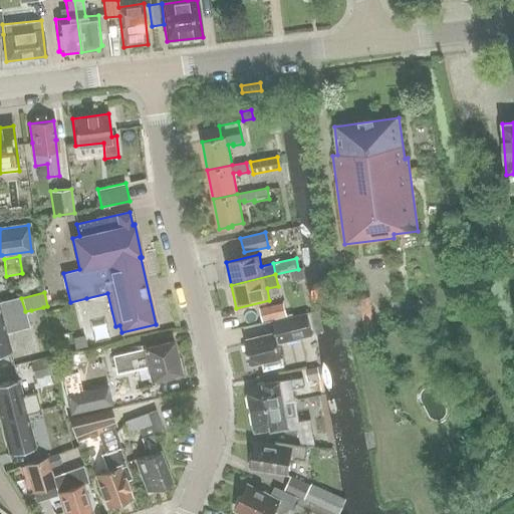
[(342,341),(375,336),(369,295),(336,300),(342,341)]
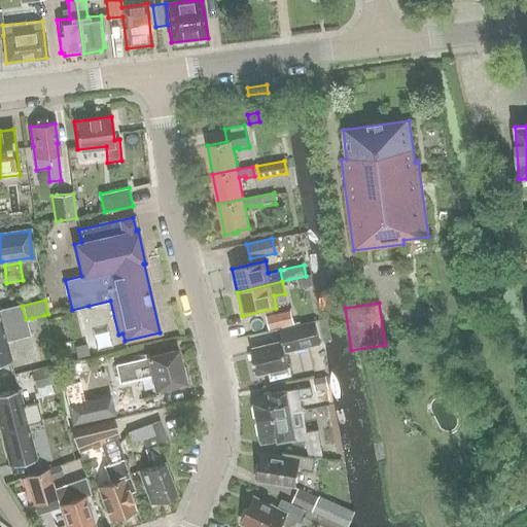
[(0,325),(26,319),(22,306),(22,304),(0,309),(0,325)]
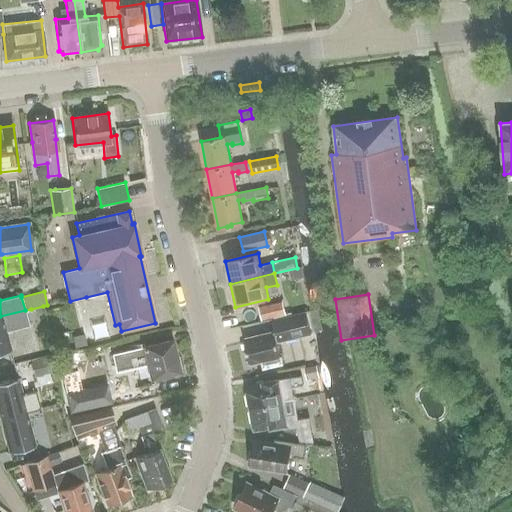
[(286,316),(282,302),(257,307),(261,321),(286,316)]
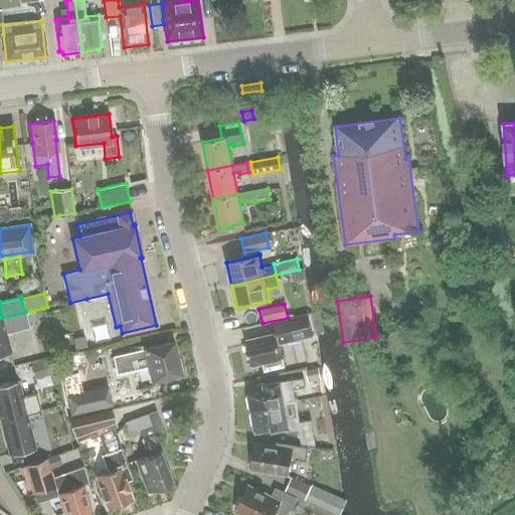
[(311,313),(316,336),(325,334),(320,311),(311,313)]
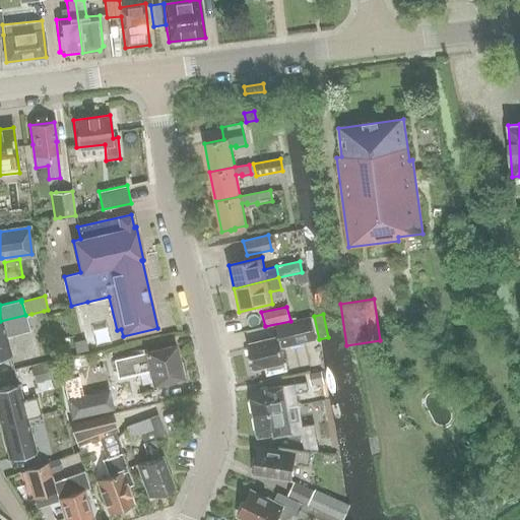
[(25,315),(0,321),(0,359),(10,355),(5,337),(29,331),(25,315)]
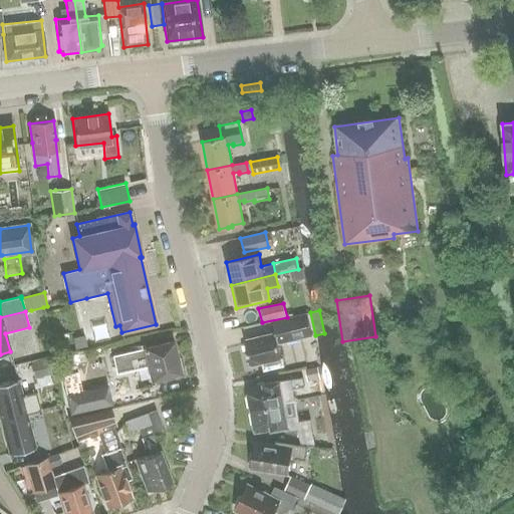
[(283,366),(281,358),(278,343),(312,335),(306,313),(272,322),(275,333),(244,340),(247,353),(245,354),(247,362),(249,362),(250,365),(261,363),(263,371),(283,366)]
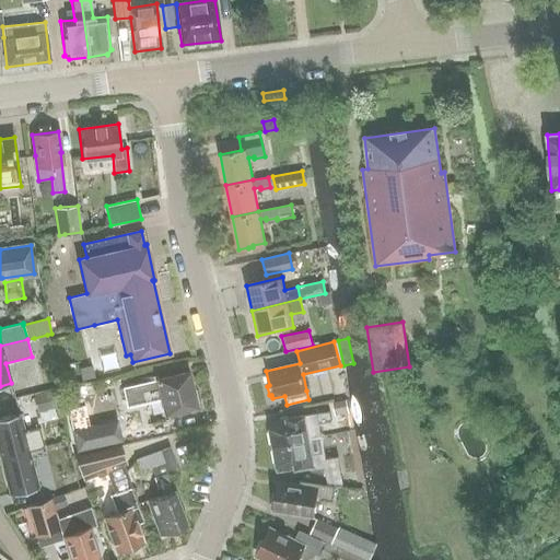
[(84,378),(94,376),(92,368),(82,370),(84,378)]
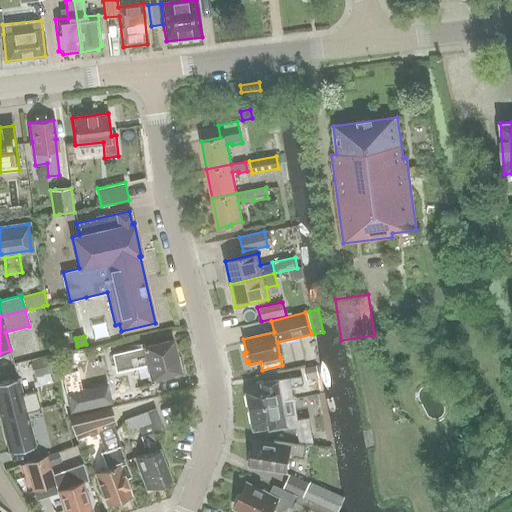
[(175,356),(171,340),(121,351),(121,352),(112,354),(116,370),(146,363),(150,378),(178,371),(178,370),(181,369),(178,356),(175,356)]
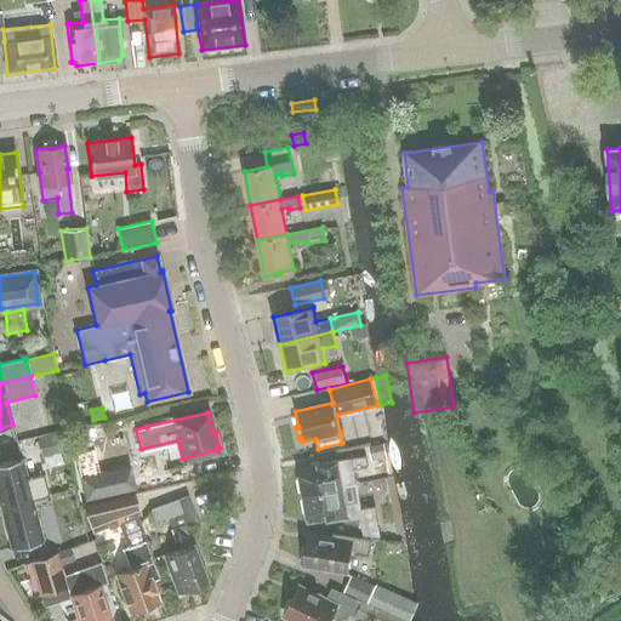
[(371,461),(386,457),(385,444),(369,446),(371,461)]
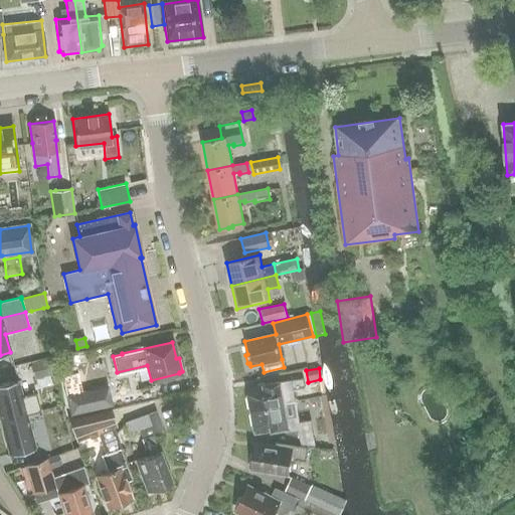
[(73,375),(57,379),(66,417),(107,407),(103,392),(78,398),(73,375)]
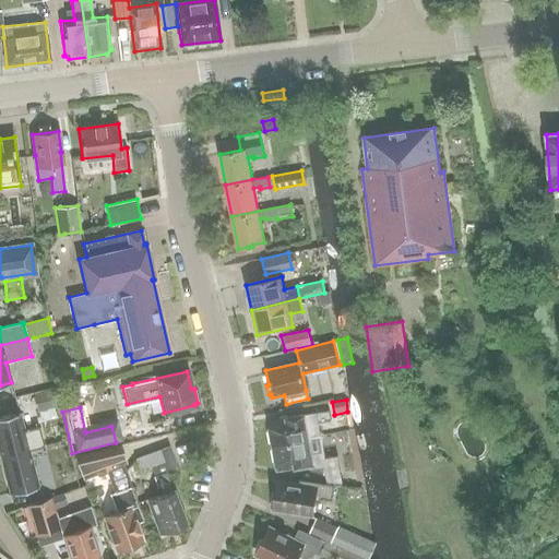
[(272,443),(308,438),(306,426),(330,420),(328,409),(277,419),(278,421),(269,424),(270,429),(268,429),(271,443),(272,443)]
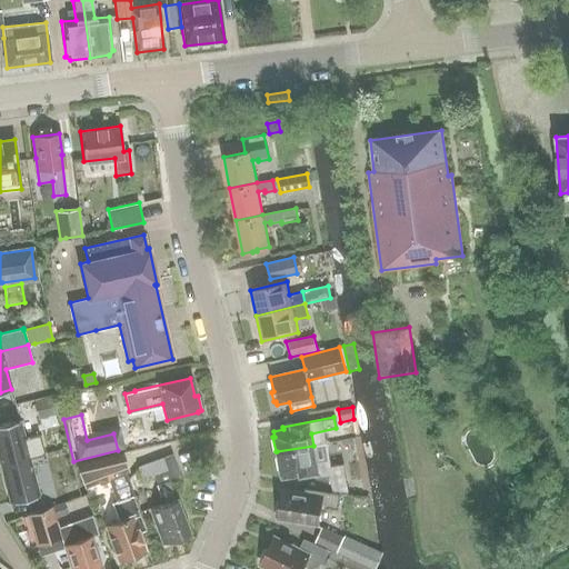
[(19,420),(0,425),(0,463),(0,465),(29,458),(29,459),(45,455),(39,435),(23,438),(19,420)]
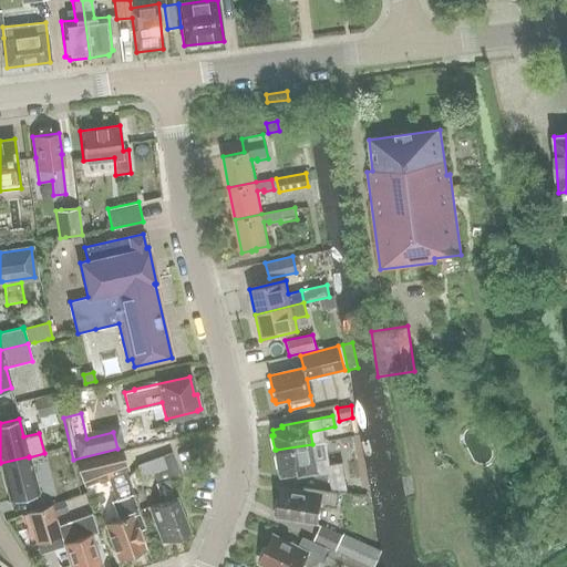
[(49,442),(51,451),(61,447),(59,440),(49,442)]
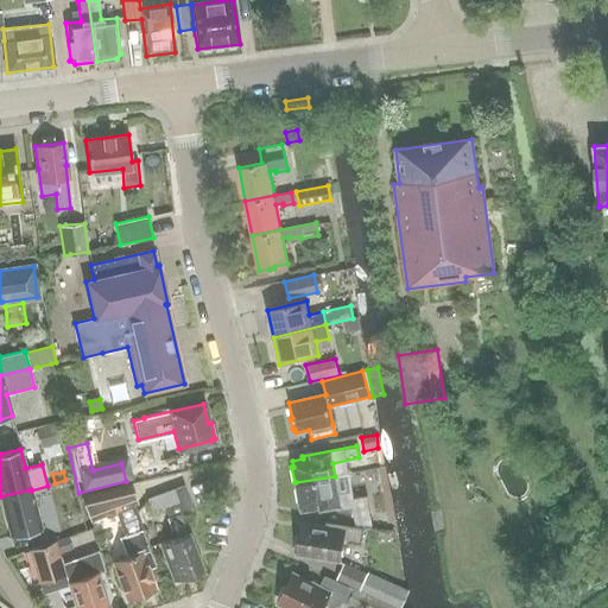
[(296,482),(295,482),(298,505),(301,504),(302,510),(311,508),(312,511),(341,506),(342,512),(352,510),(354,518),(369,515),(366,496),(353,499),(347,474),(335,476),(296,482)]
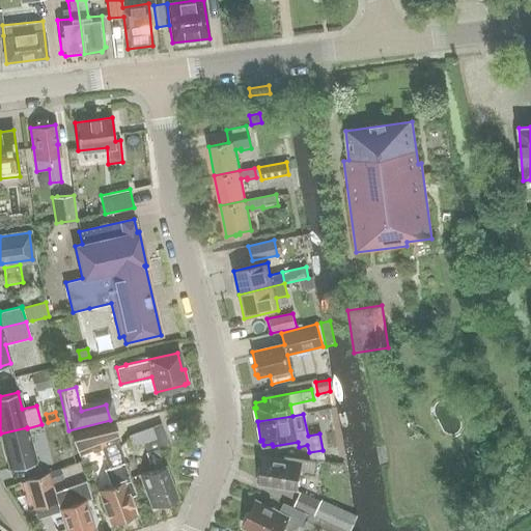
[(100,447),(117,441),(119,440),(113,422),(71,434),(79,455),(100,447)]
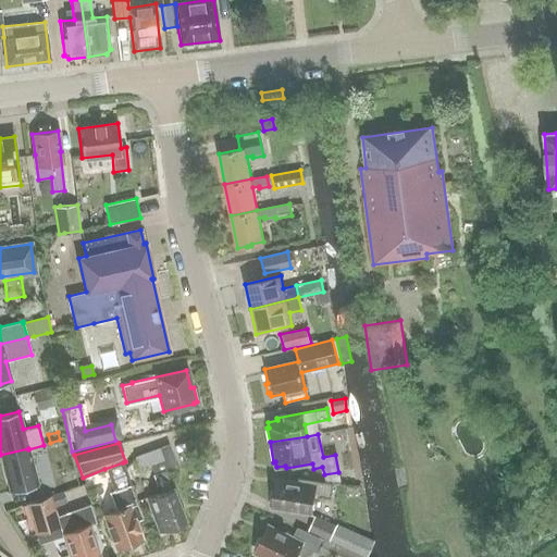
[(164,460),(150,466),(160,492),(146,497),(155,519),(156,519),(161,533),(185,524),(182,515),(184,514),(174,487),(172,489),(166,471),(176,467),(169,444),(166,445),(159,447),(164,460)]
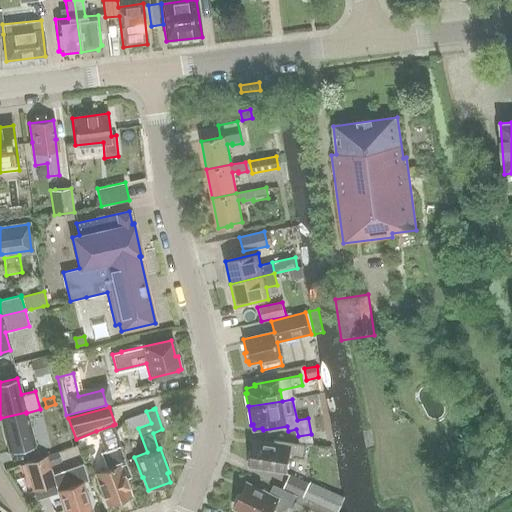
[(151,423),(146,411),(123,420),(128,431),(138,428),(151,423)]
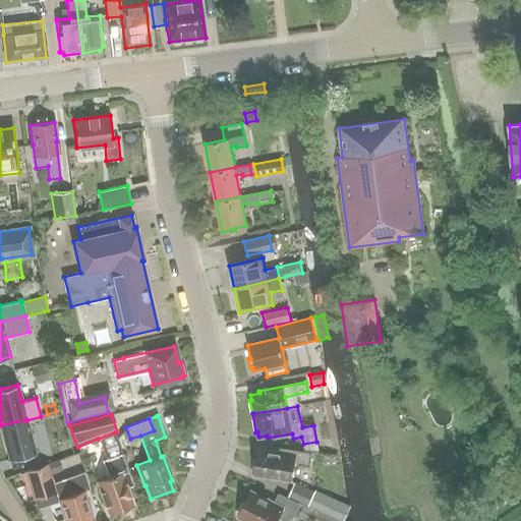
[(26,419),(0,425),(9,459),(5,460),(5,461),(36,454),(34,448),(26,420),(26,419)]
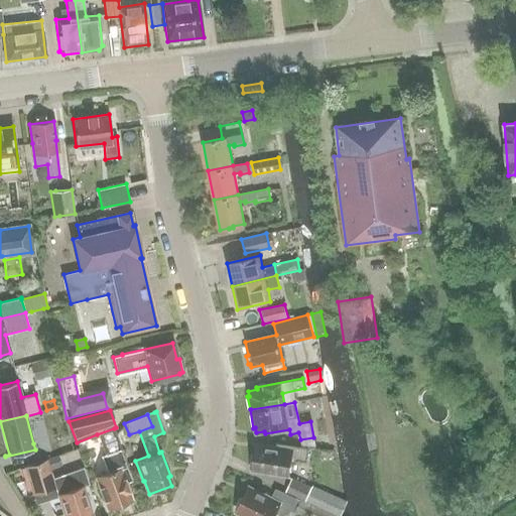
[(48,440),(33,443),(35,449),(37,460),(52,456),(48,440)]
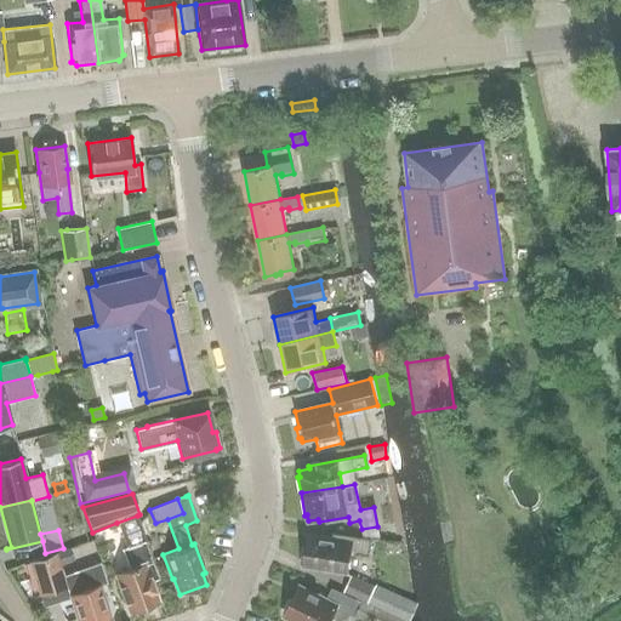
[(369,557),(371,539),(332,533),(331,540),(307,536),(306,547),(303,547),(302,560),(303,562),(303,565),(325,568),(324,571),(346,575),(349,558),(357,559),(357,554),(369,557)]
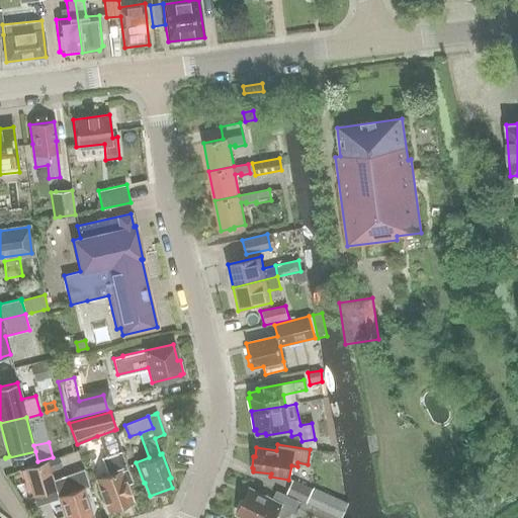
[(113,510),(120,507),(121,506),(133,502),(125,484),(131,482),(120,452),(106,457),(111,473),(96,479),(108,511),(111,509),(113,510)]
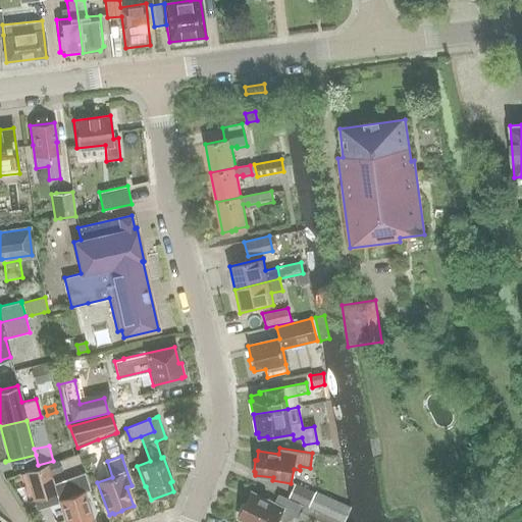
[(62,472),(58,461),(47,465),(18,474),(22,486),(15,489),(24,504),(34,501),(56,493),(57,492),(53,483),(51,476),(62,472)]
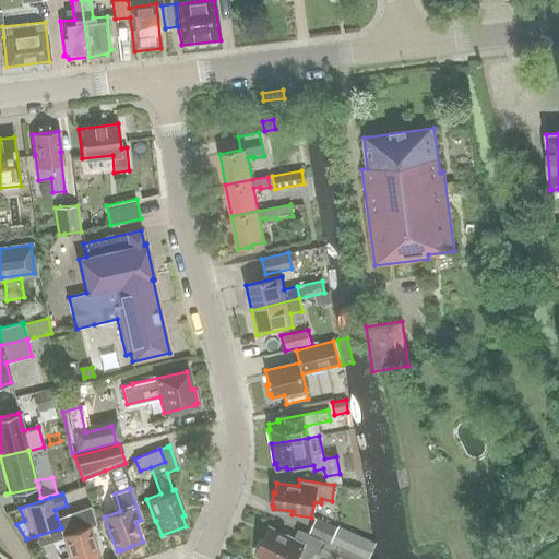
[(61,527),(60,528),(69,558),(94,558),(95,558),(99,557),(91,527),(96,525),(90,507),(57,518),(61,527)]
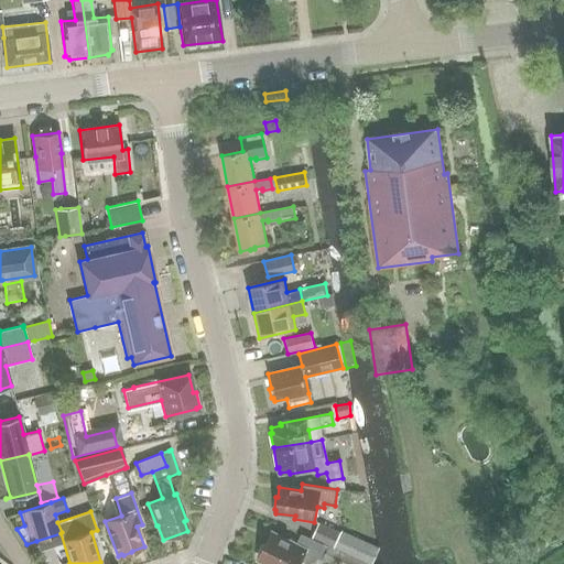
[(327,548),(362,563),(372,563),(380,548),(342,531),(340,532),(318,522),(312,538),(328,545),(327,548)]
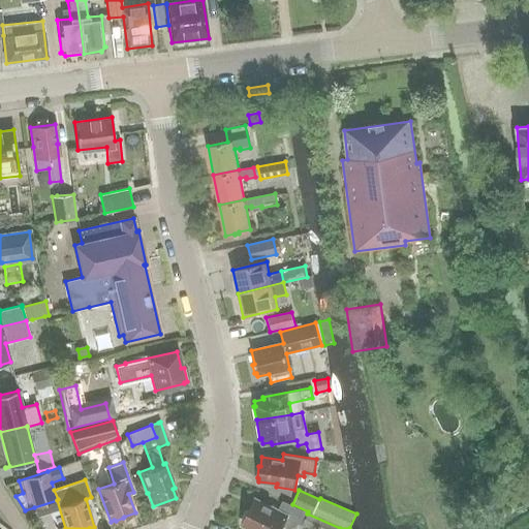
[(271,508),(254,500),(248,512),(246,514),(243,519),(244,522),(242,525),(251,528),(280,528),(282,525),(289,528),(296,525),(303,511),(283,502),(279,510),(271,506),(271,508)]
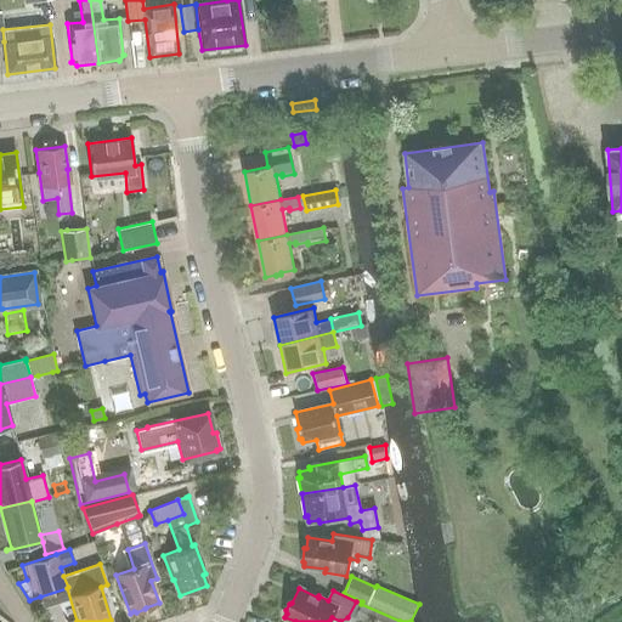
[(360,621),(400,621),(361,604),(354,618),(360,621)]
